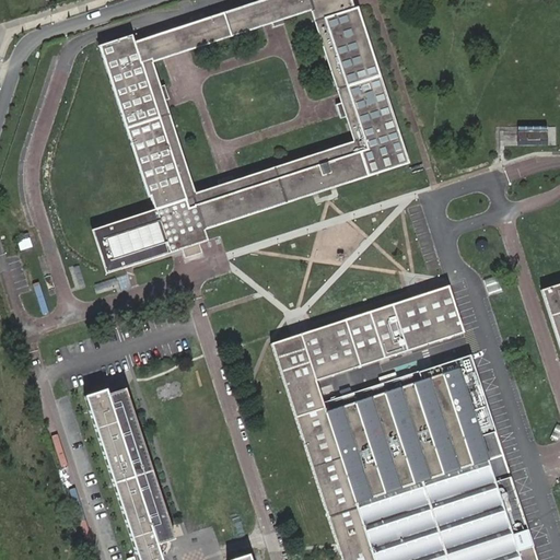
[(124,220),(138,264),(171,253),(181,249),(185,264),(193,260),(205,257),(200,243),(206,241),(202,230),(324,190),(409,163),(360,9),(357,0),(259,0),(189,23),(196,44),(269,20),(284,13),(311,6),(341,101),(347,116),(354,142),(232,183),(219,187),(191,196),(161,103),(156,88),(147,60),(153,58),(147,38),(132,43),(130,36),(96,47),(147,198),(150,197),(153,210),(124,220)]
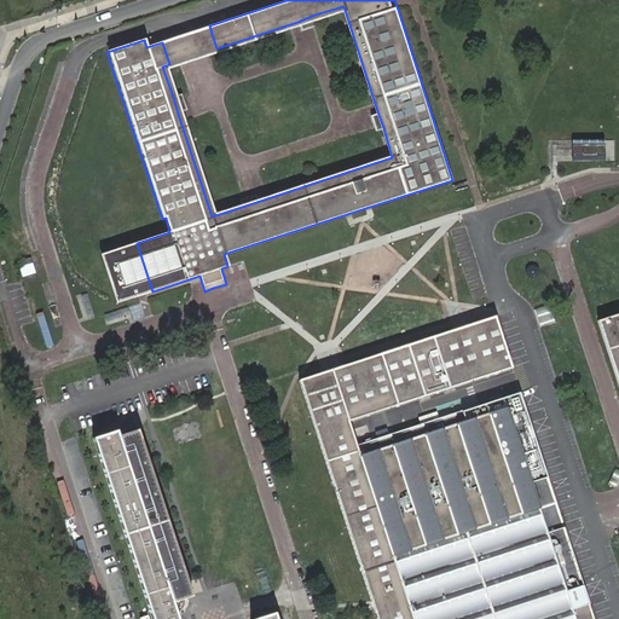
[(314,15),(298,22),(301,32),(307,29),(318,25),(314,15)]
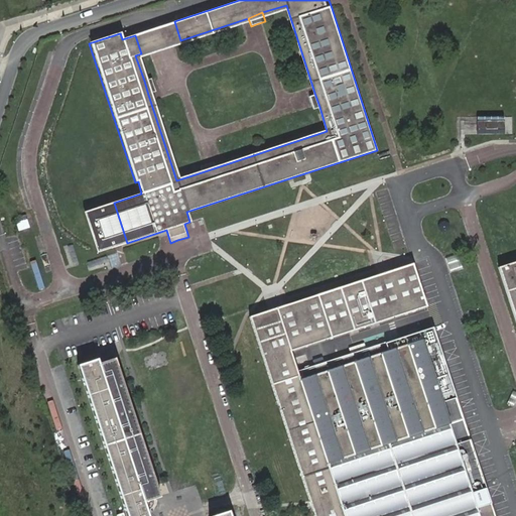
[(174,21),(135,35),(141,53),(180,40),(174,21)]
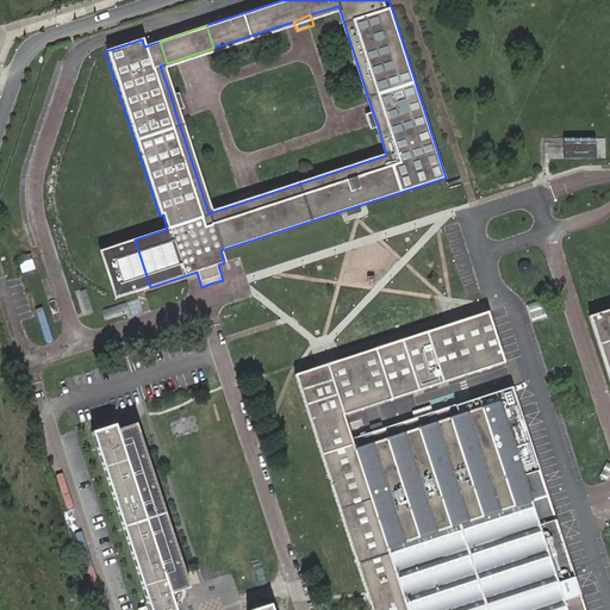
[(179,93),(170,95),(175,112),(185,109),(181,101),(179,93)]
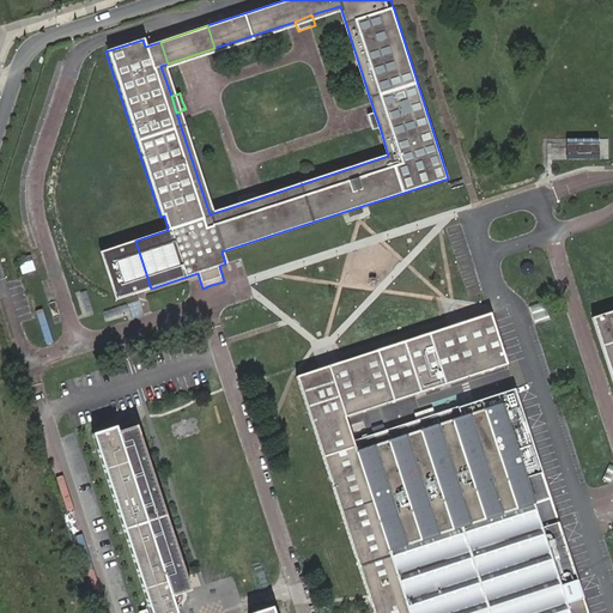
[(380,127),(374,110),(365,114),(368,121),(370,131),(380,127)]
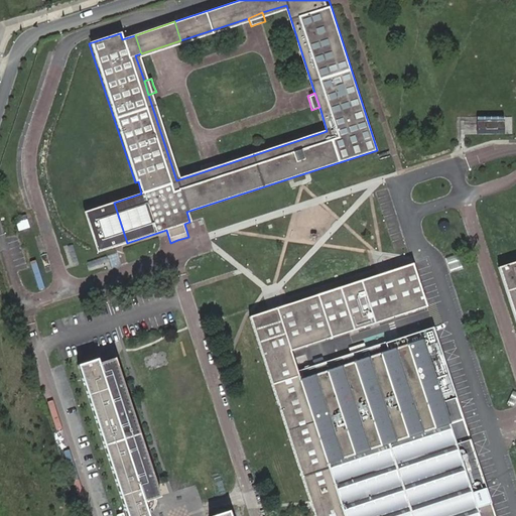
[(505,133),(505,116),(478,115),(478,133),(505,133)]
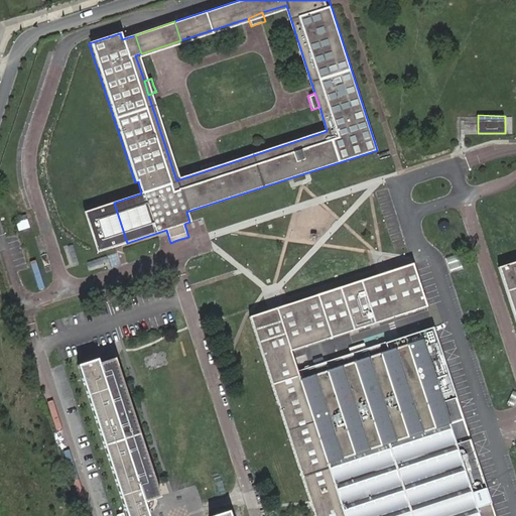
[(199,165),(202,172),(214,168),(212,161),(208,162),(199,165)]
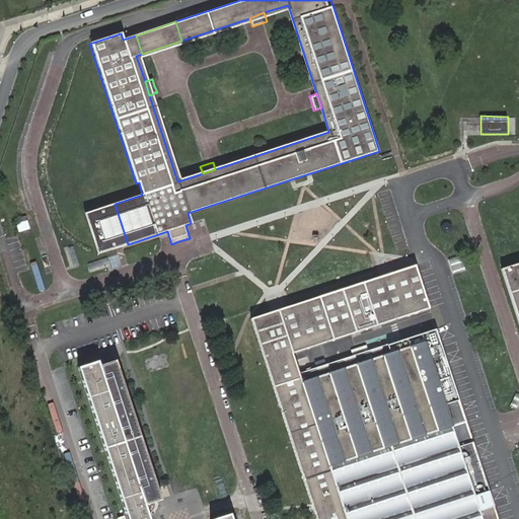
[(115,204),(82,214),(95,254),(128,244),(115,204)]
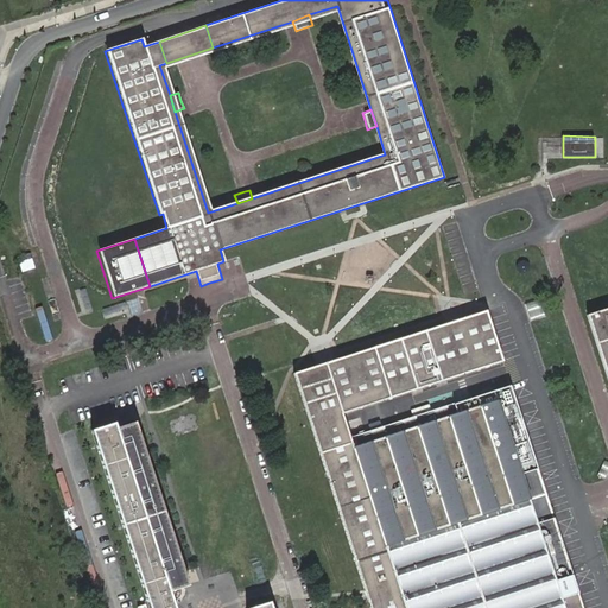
[(92,308),(84,289),(76,291),(83,310),(92,308)]
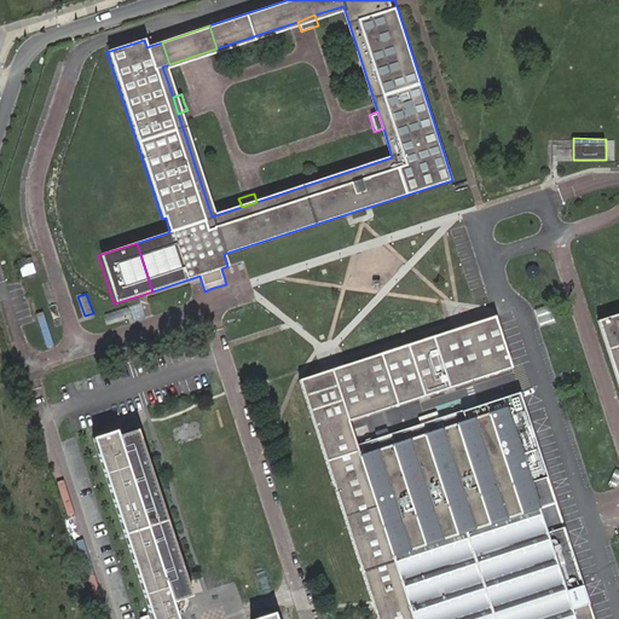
[(550,305),(536,310),(541,327),(556,322),(550,305)]
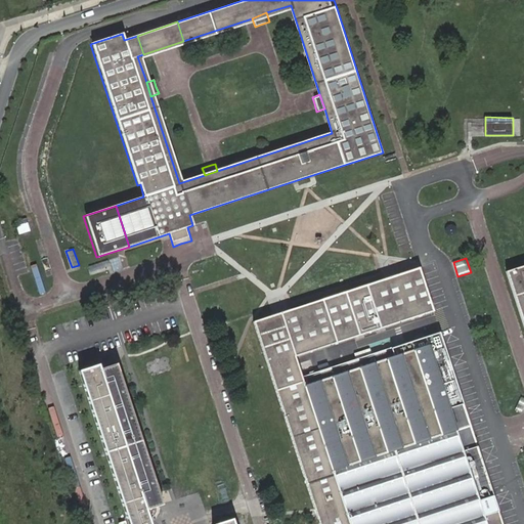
[(523,265),(507,271),(523,325),(523,265)]
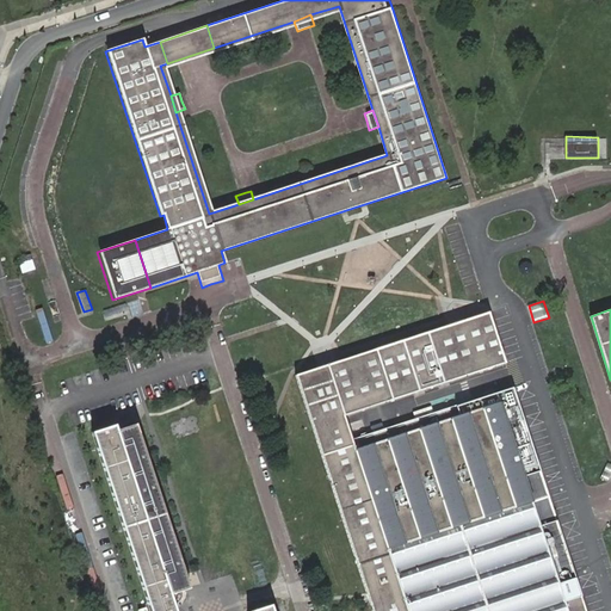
[(586,610),(516,389),(349,443),(341,418),(507,364),(491,312),(454,323),(328,364),(295,375),(371,610),(586,610)]
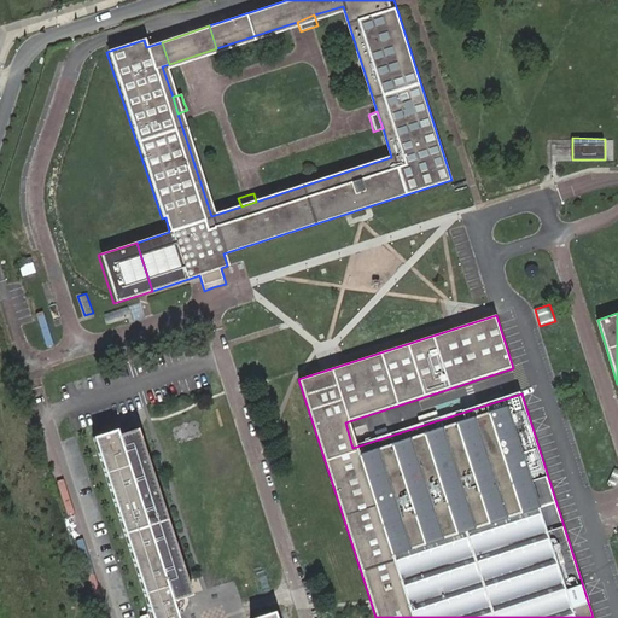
[(121,437),(118,431),(97,438),(151,617),(176,617),(176,616),(172,601),(186,596),(187,596),(174,576),(165,579),(163,572),(182,566),(143,447),(140,447),(136,435),(132,436),(130,450),(126,452),(121,437)]
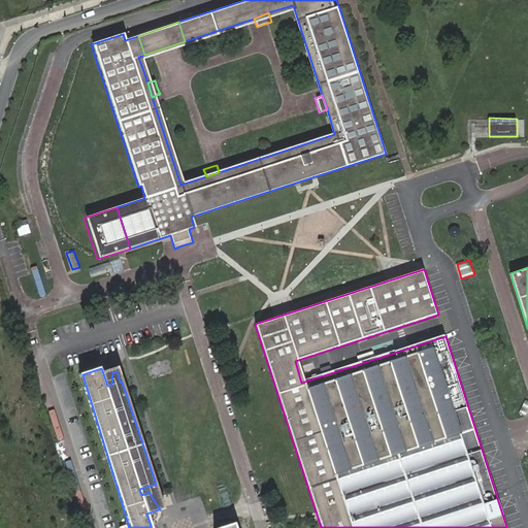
[(118,368),(103,373),(107,386),(111,385),(112,372),(117,371),(120,382),(122,382),(118,368)]
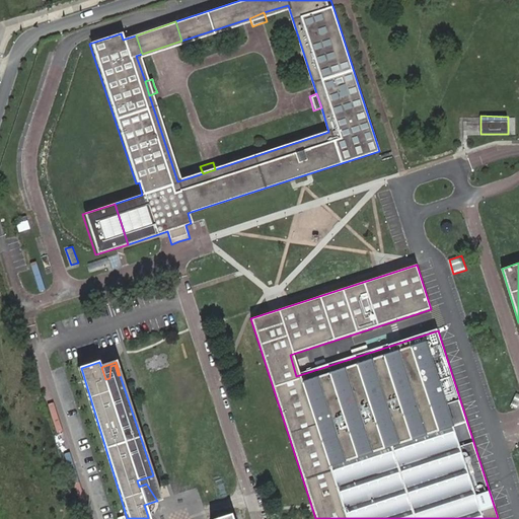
[(510,405),(516,410),(518,402),(518,393),(517,393),(510,405)]
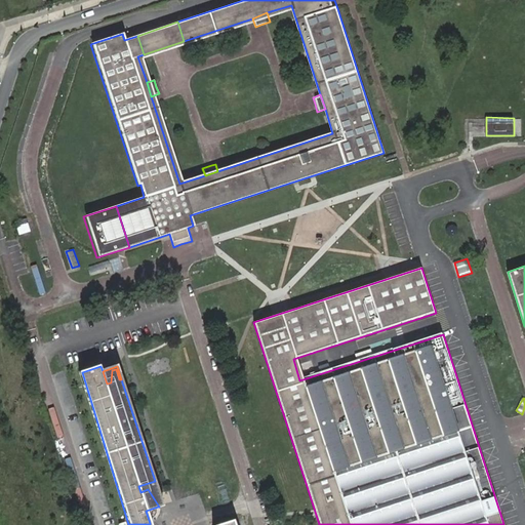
[(159,507),(163,506),(155,481),(138,486),(140,492),(148,489),(159,507)]
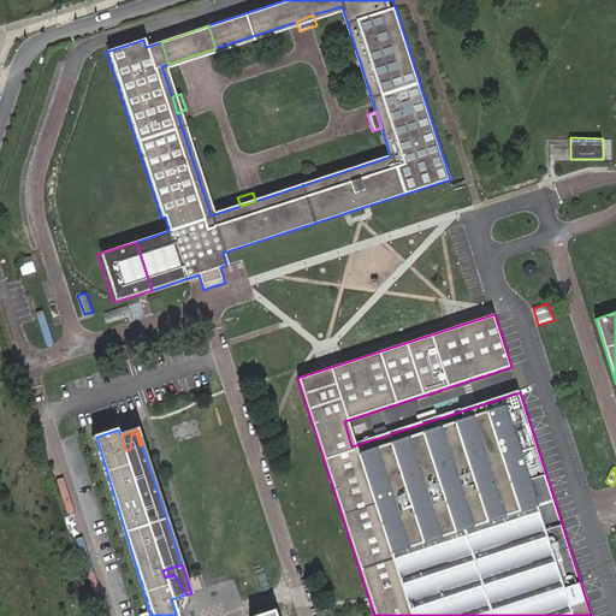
[(185,594),(171,599),(176,614),(178,614),(181,611),(182,610),(184,609),(185,606),(185,605),(187,603),(187,600),(187,598),(187,596),(185,594)]
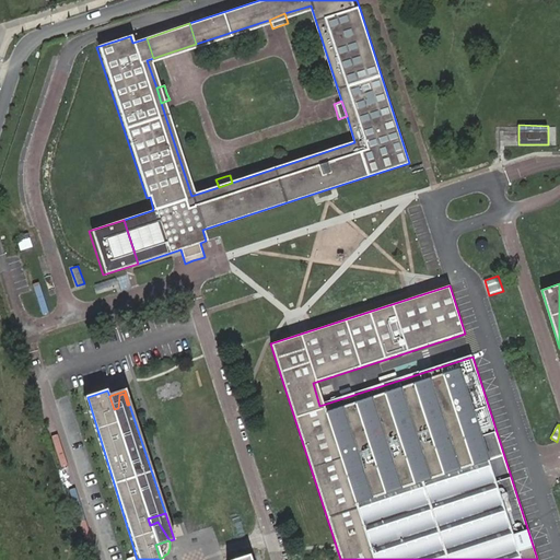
[(189,552),(181,556),(182,559),(209,559),(208,557),(205,548),(189,552)]
